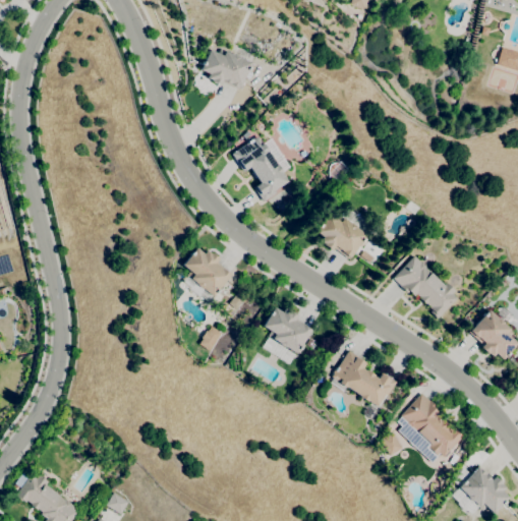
[(368,0),(365,9),(351,4),(352,0),(368,0)]
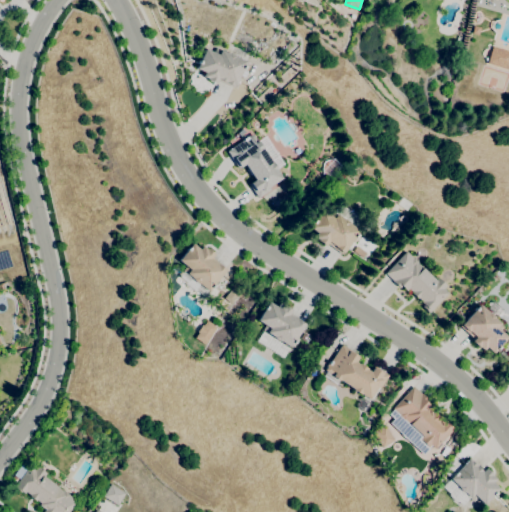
[(508,69),(489,63),(494,46),(508,50),(508,69)]
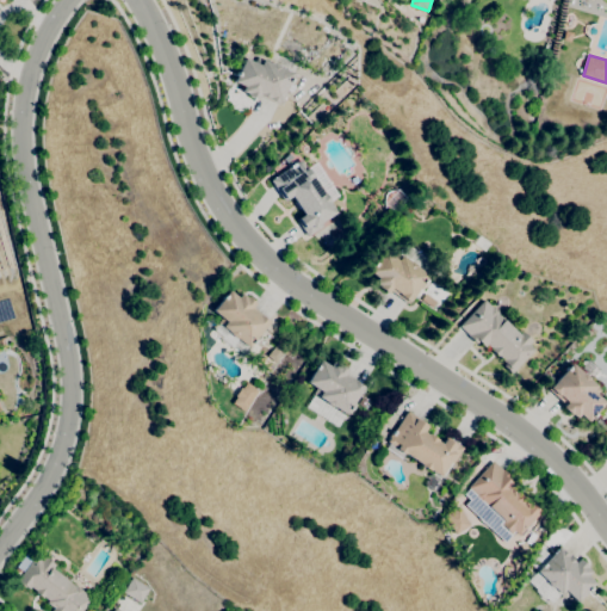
[(283,103),(280,102),(265,94),(262,93),(260,100),(249,96),(251,94),(243,91),(246,86),(236,82),(247,59),(262,66),(265,60),(276,65),(277,60),(285,63),(283,68),(295,74),(291,82),(292,82),(283,103)]
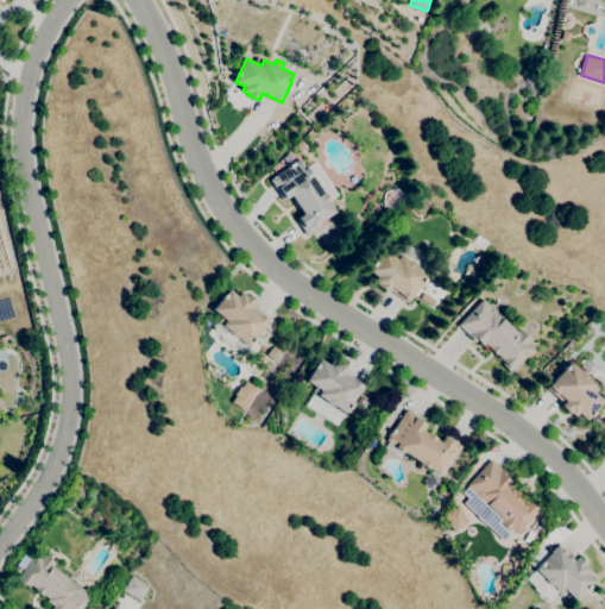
[(309,236),(298,219),(306,214),(292,195),(285,200),(271,180),(302,159),(308,169),(309,168),(315,176),(314,176),(325,193),(326,192),(332,201),(331,202),(338,212),(322,221),(325,225),(309,236)]
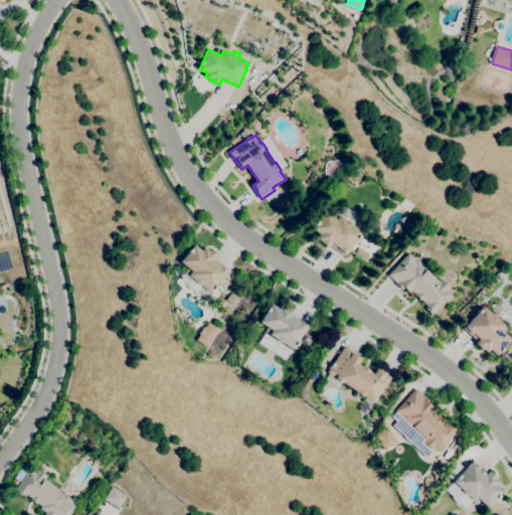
[(346,256),(331,244),(329,247),(321,241),(322,241),(317,237),(320,234),(312,228),(326,210),(338,219),(340,215),(347,220),(348,219),(353,223),(353,224),(363,232),(360,235),(361,235),(359,238),(358,238),(346,256)]
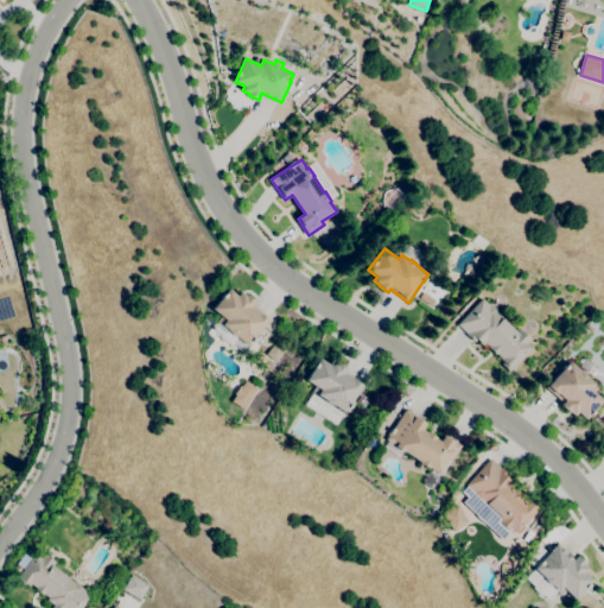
[(243,352),(235,344),(233,348),(229,344),(229,346),(224,342),(224,341),(221,337),(223,335),(215,328),(220,322),(218,321),(222,316),(214,309),(230,289),(239,296),(242,292),(247,296),(247,295),(256,302),(252,306),(260,314),(261,314),(271,321),(249,346),(243,352)]
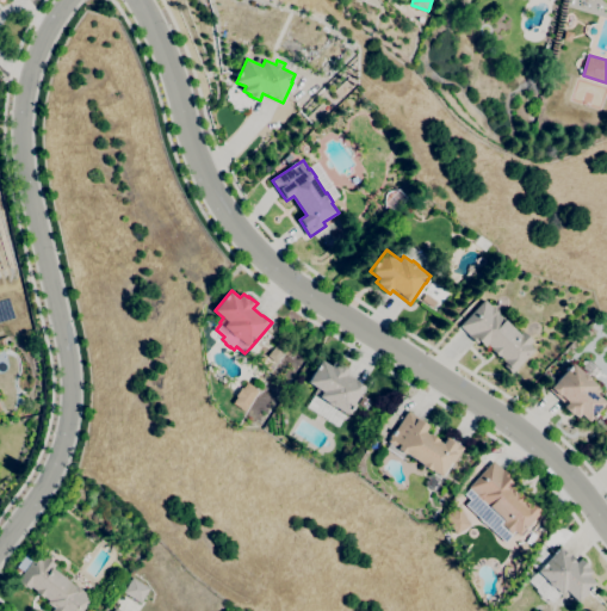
[(434,307),(425,300),(428,294),(439,301),(434,307)]
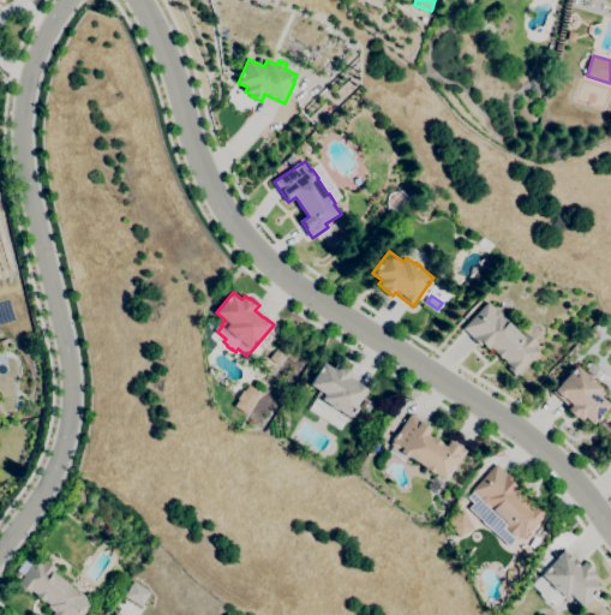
[(517,376),(510,368),(511,366),(509,363),(504,358),(497,352),(498,352),(493,347),(491,350),(485,342),(481,346),(474,338),(465,328),(490,302),(498,310),(498,309),(505,315),(504,316),(525,336),(528,333),(539,344),(535,346),(541,352),(517,376)]
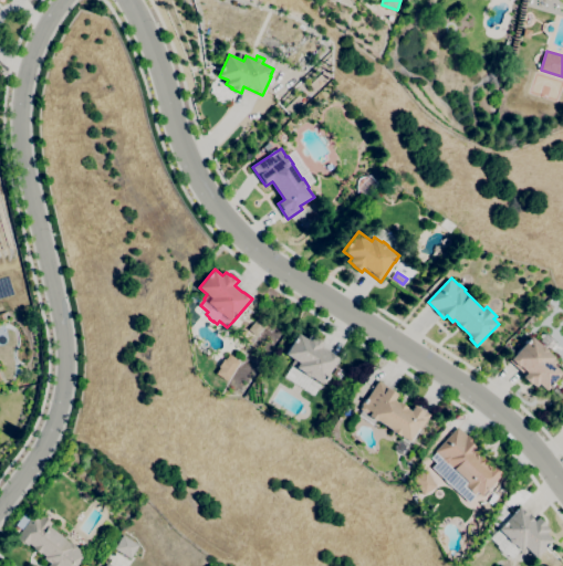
[(258,336),(250,329),(260,317),(268,324),(258,336)]
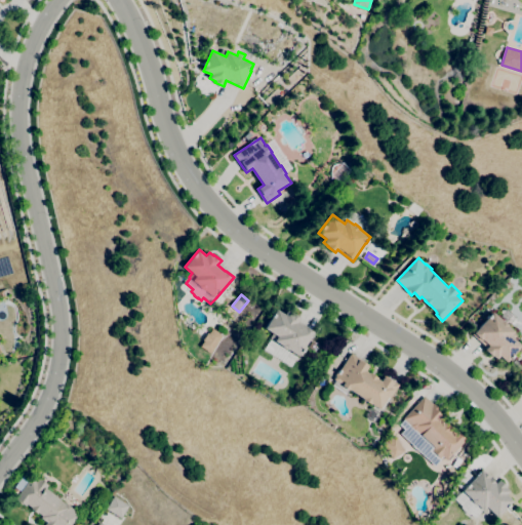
[(299,356),(288,349),(288,350),(282,347),(283,346),(271,338),(274,333),(266,328),(277,309),(285,314),(287,310),(292,313),(300,318),(297,322),(306,327),(307,327),(315,332),(299,356)]
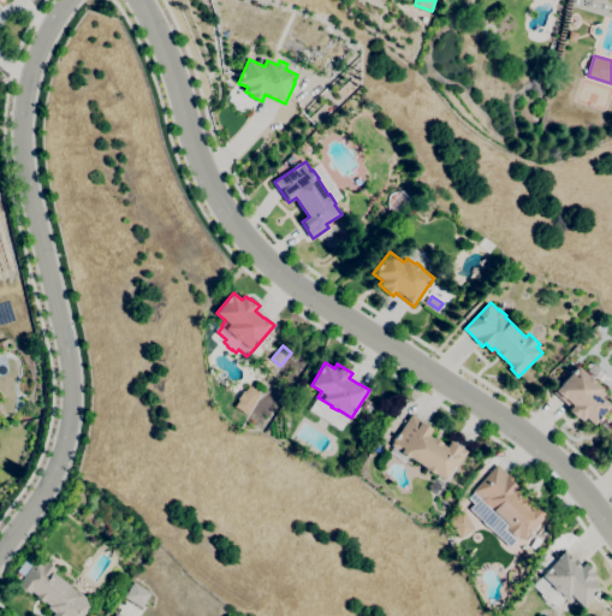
[(595,425),(587,418),(583,421),(578,418),(577,418),(570,410),(571,408),(554,392),(556,391),(578,366),(589,377),(590,375),(596,381),(596,383),(604,389),(602,390),(607,394),(604,398),(611,404),(611,407),(601,418),(602,418),(600,421),(599,420),(595,425)]
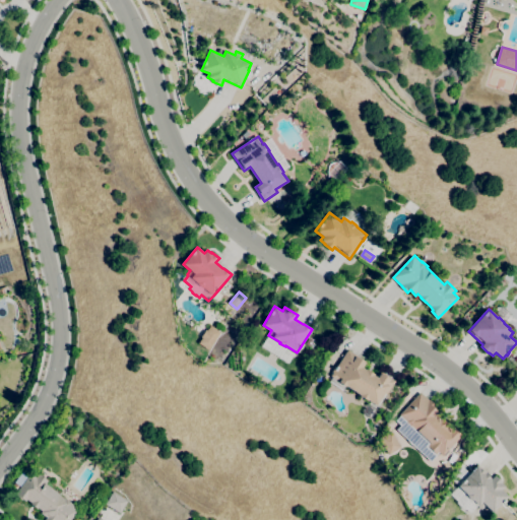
[(209,350),(200,343),(203,338),(202,337),(207,330),(209,330),(212,325),(222,332),(209,350)]
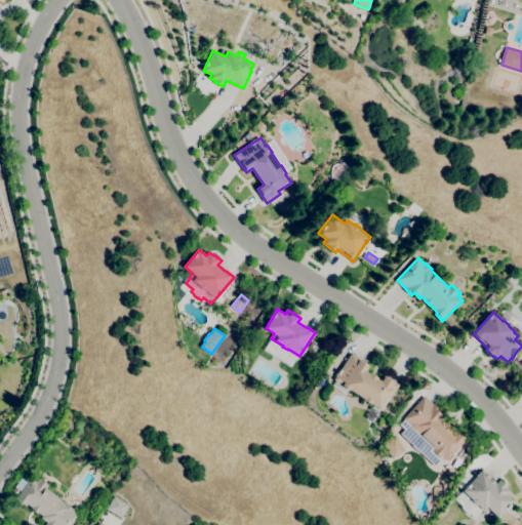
[(380,409),(372,404),(371,404),(363,399),(364,399),(350,390),(343,386),(343,385),(335,379),(337,376),(336,375),(353,353),(360,358),(360,359),(369,366),(366,370),(369,373),(370,372),(378,378),(382,381),(386,376),(394,382),(396,381),(401,386),(392,398),(389,396),(380,409)]
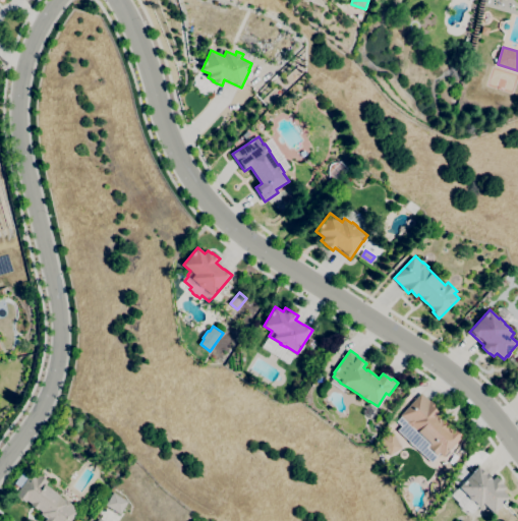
[(448,457),(447,456),(446,457),(441,452),(439,455),(429,447),(427,450),(423,446),(418,450),(399,430),(402,426),(397,422),(402,416),(401,415),(422,393),(430,401),(432,400),(438,406),(436,408),(442,414),(440,416),(444,420),(445,419),(450,424),(449,425),(453,429),(454,428),(457,431),(458,429),(465,436),(451,451),(452,452),(448,457)]
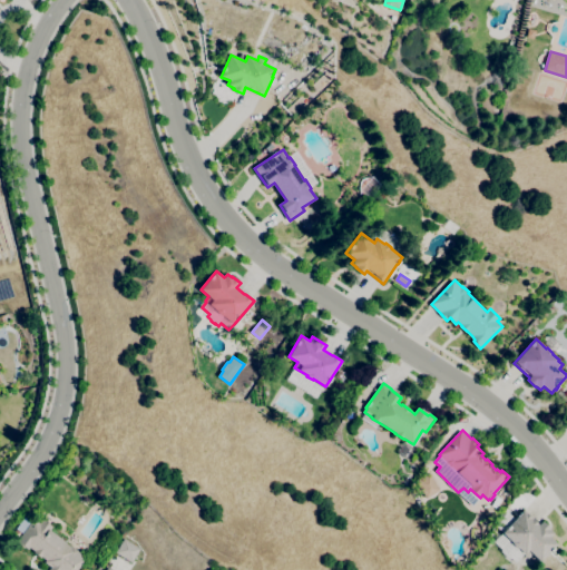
[(517,562),(511,558),(510,559),(502,551),(504,550),(495,542),(505,532),(498,527),(508,511),(516,519),(524,511),(525,513),(526,512),(531,518),(531,519),(533,519),(538,523),(537,524),(538,526),(543,521),(550,528),(549,529),(554,533),(550,537),(558,544),(554,549),(555,549),(551,552),(551,551),(541,562),(534,554),(529,558),(525,554),(517,562)]
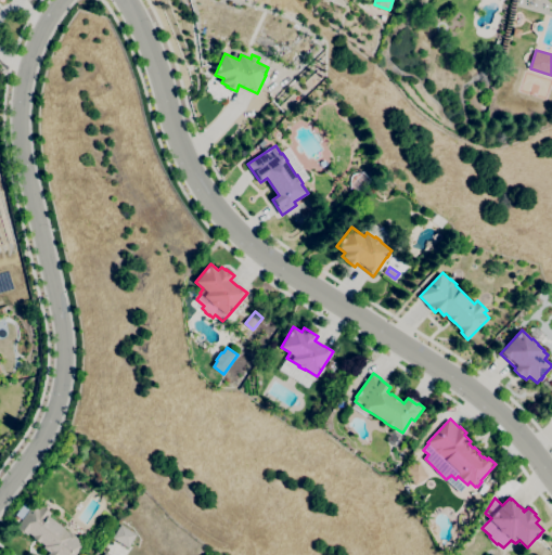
[(76,554),(49,554),(51,553),(45,547),(46,545),(41,542),(41,543),(34,538),(35,537),(30,533),(29,536),(26,532),(25,533),(16,528),(29,511),(26,508),(29,504),(33,506),(34,504),(39,508),(42,505),(52,513),(50,517),(65,528),(72,533),(73,532),(78,537),(77,538),(86,543),(76,554)]
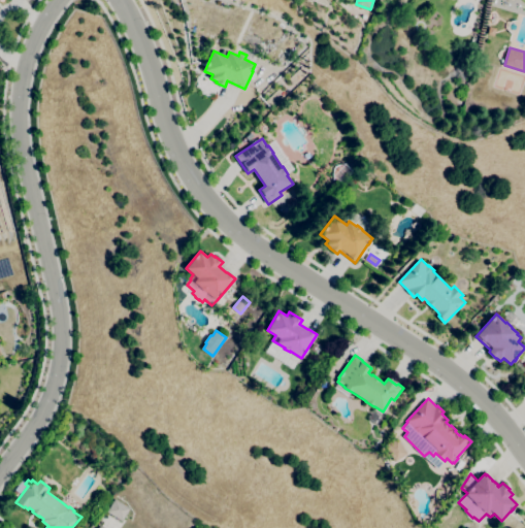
[(123,522),(108,512),(117,499),(131,508),(123,522)]
